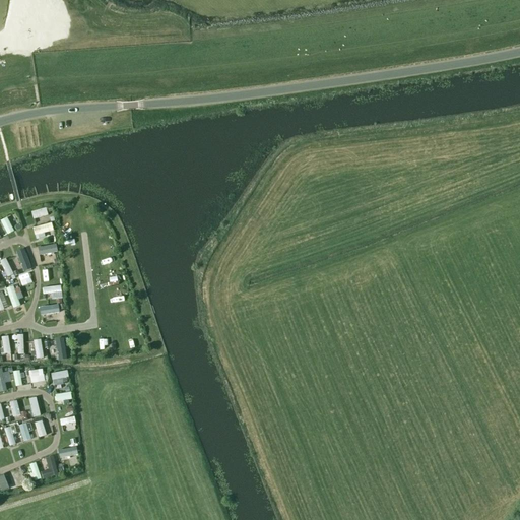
[(30,211),(33,219),(47,216),(45,208),(30,211)]
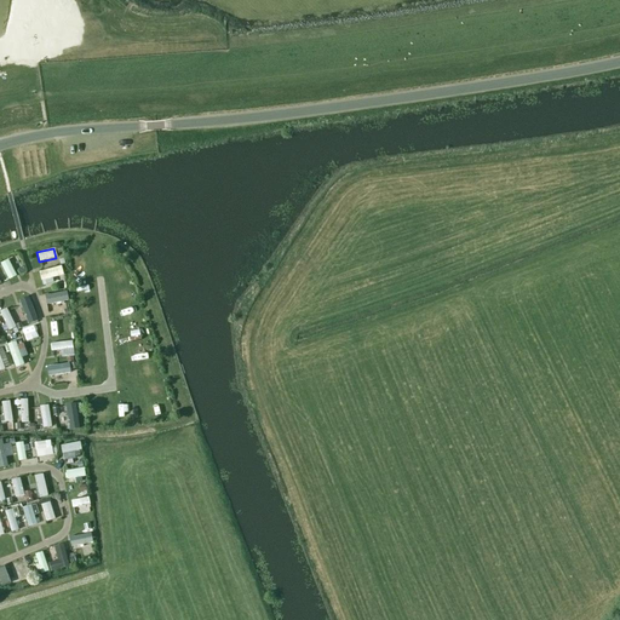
[(0,262),(0,265),(5,280),(21,273),(15,257),(0,262)]
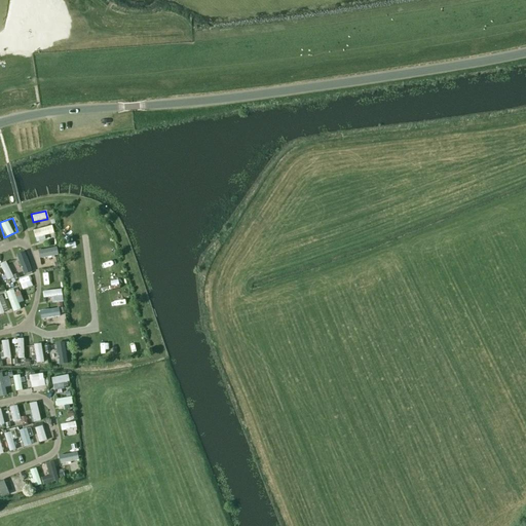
[(86,233),(97,225),(95,221),(83,229),(86,233)]
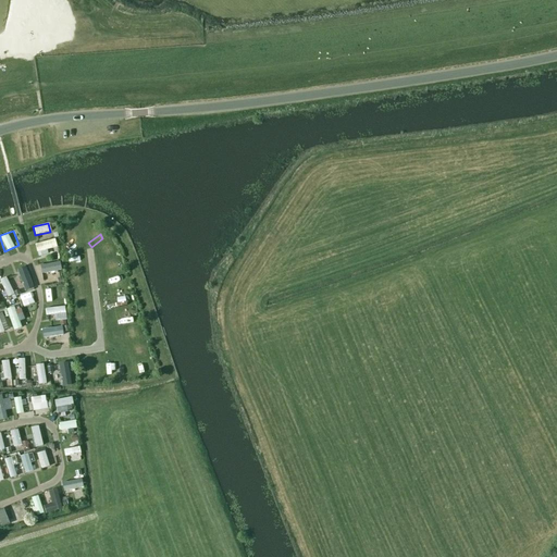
[(79,264),(77,252),(66,255),(67,267),(79,264)]
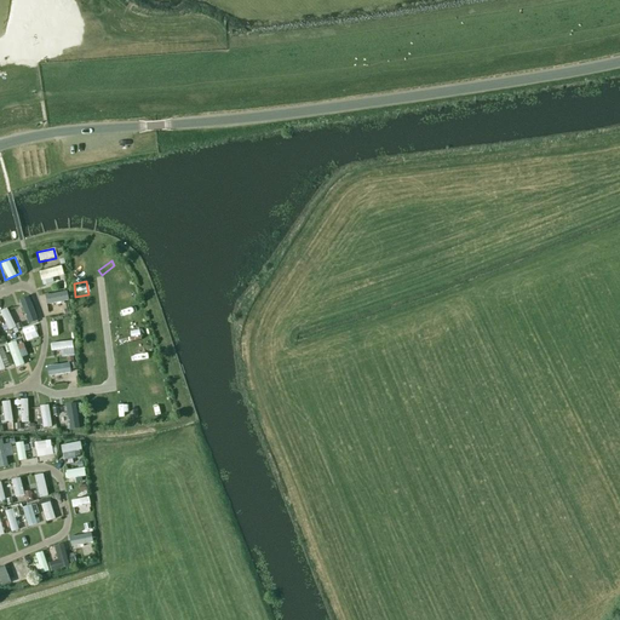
[(59,302),(63,302),(63,292),(45,293),(46,314),(59,313),(59,302)]
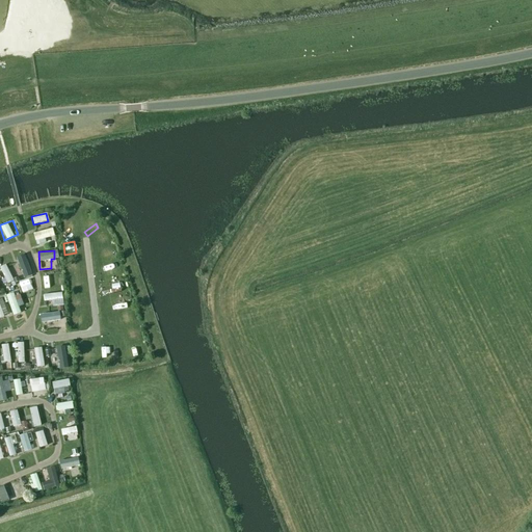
[(20,276),(29,273),(23,254),(12,257),(20,276)]
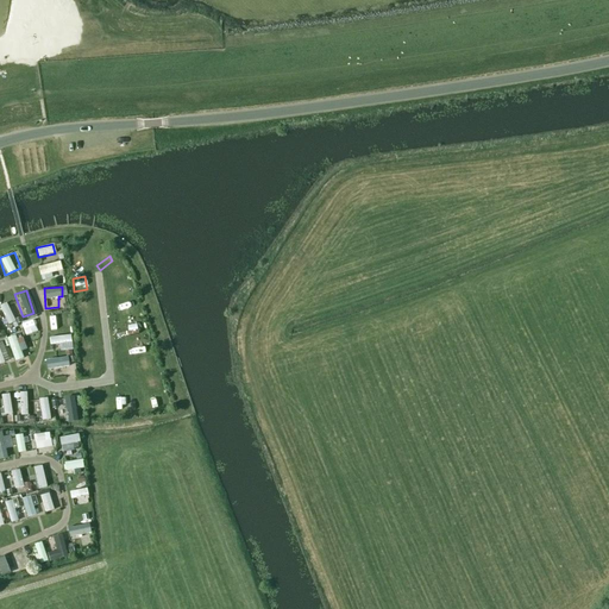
[(124,314),(135,313),(135,302),(123,303),(124,314)]
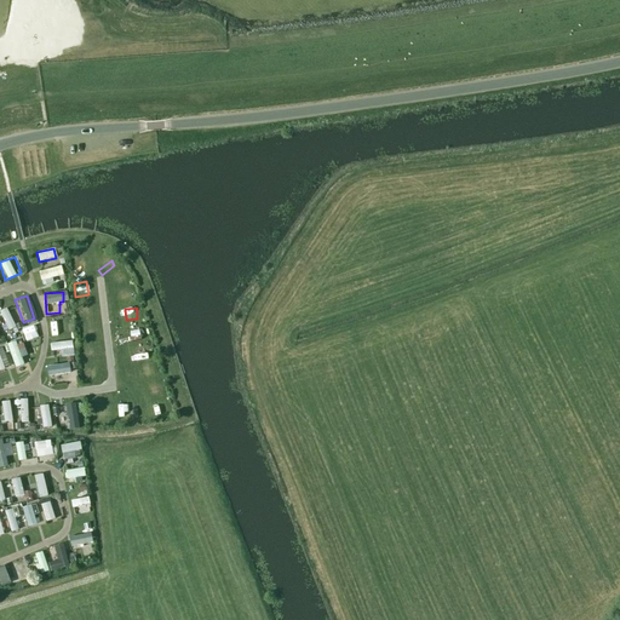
[(0,322),(4,336),(15,333),(9,309),(0,310),(0,322)]
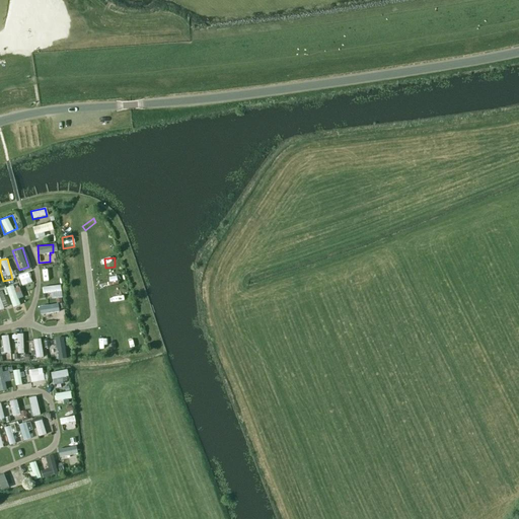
[(56,265),(40,268),(41,274),(57,271),(56,265)]
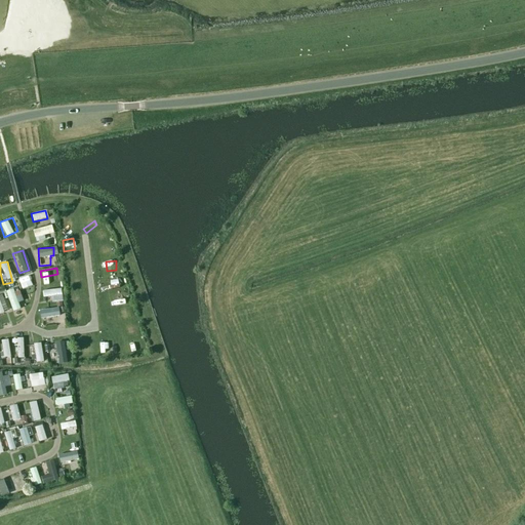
[(119,273),(108,277),(112,288),(123,284),(119,273)]
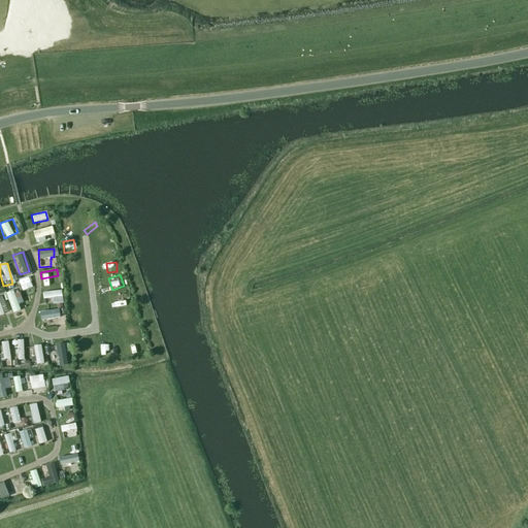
[(24,282),(18,284),(22,299),(28,298),(24,282)]
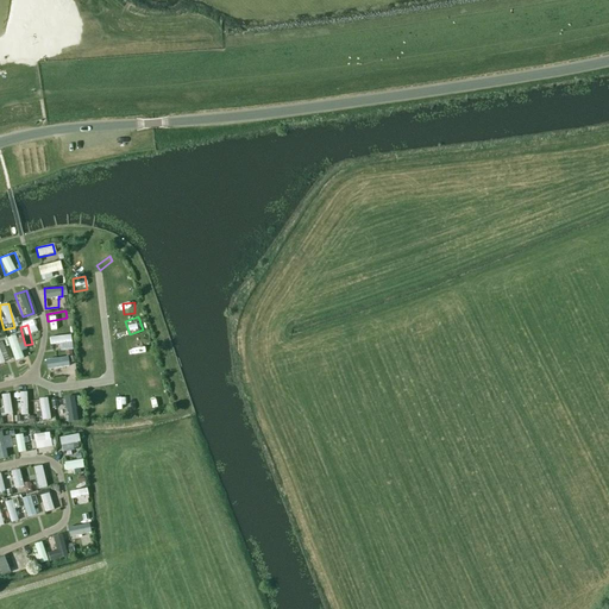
[(12,362),(22,359),(17,334),(7,337),(12,362)]
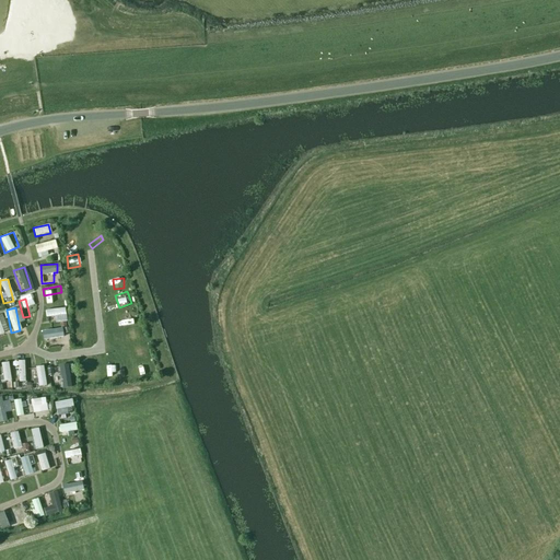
[(44,319),(62,317),(61,307),(43,310),(44,319)]
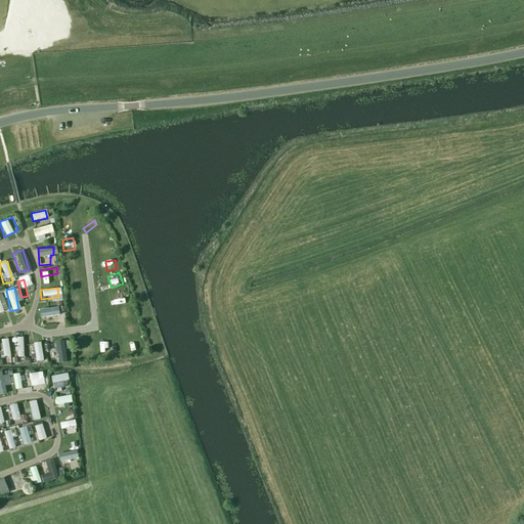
[(115,292),(118,301),(128,299),(125,289),(115,292)]
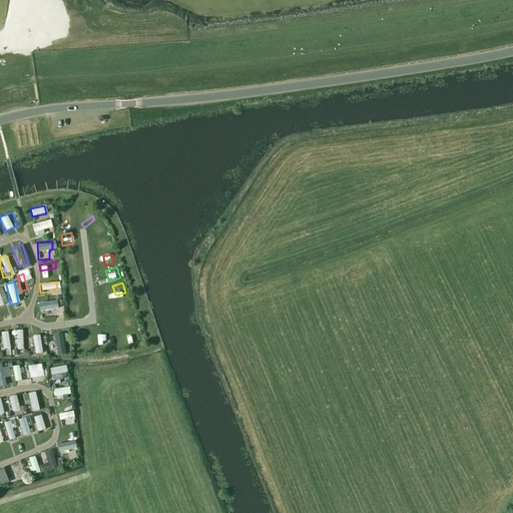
[(82,289),(68,291),(70,301),(83,298),(82,289)]
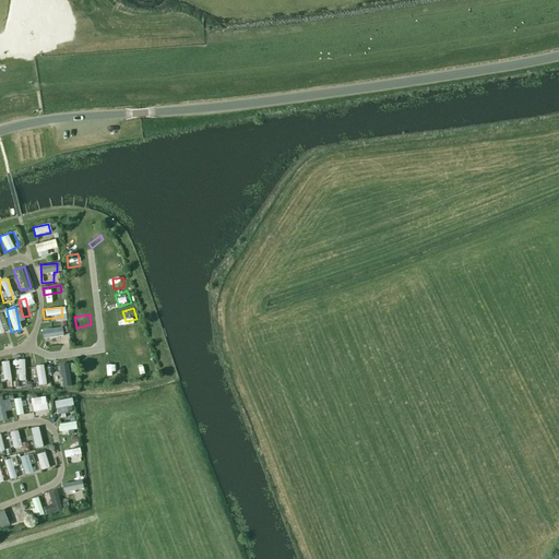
[(63,336),(62,328),(40,330),(42,339),(63,336)]
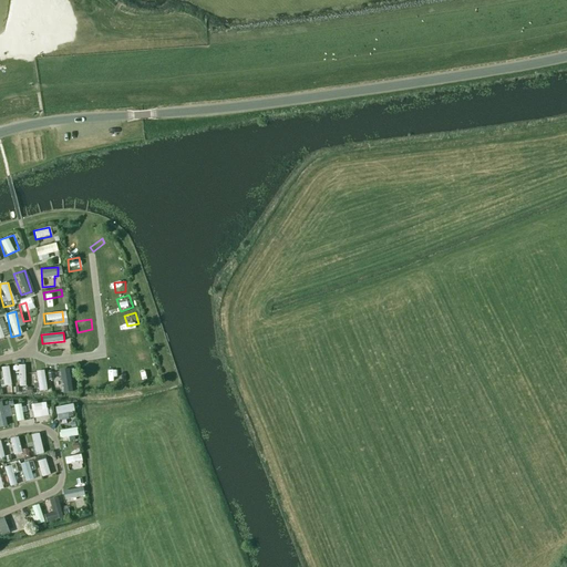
[(8,367),(0,368),(0,373),(2,387),(10,385),(8,367)]
